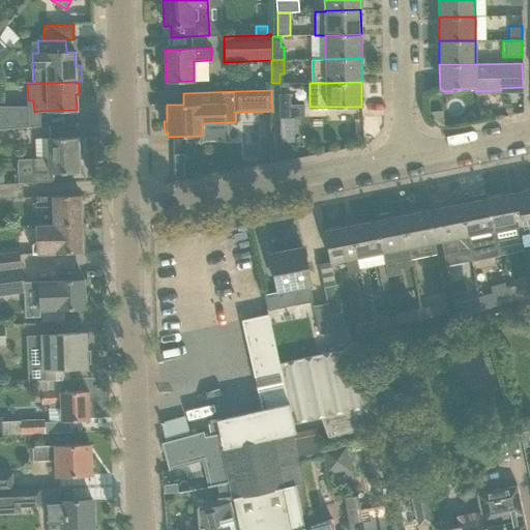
[(304,105),(291,105),(291,93),(278,94),(278,118),(304,118),(304,105)]
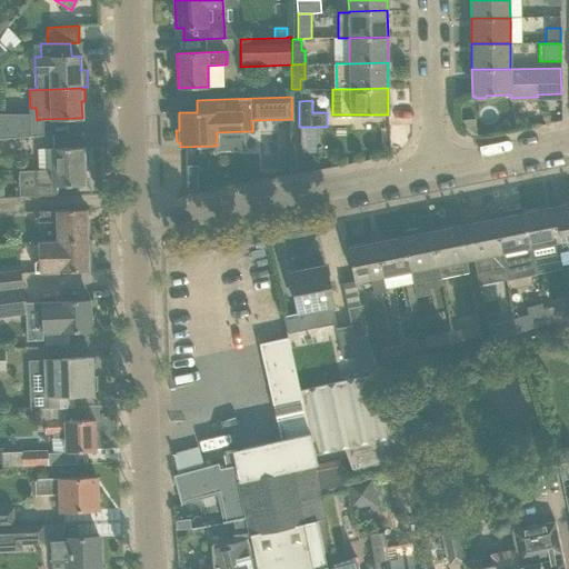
[(0,139),(31,137),(30,120),(30,115),(0,115),(0,139)]
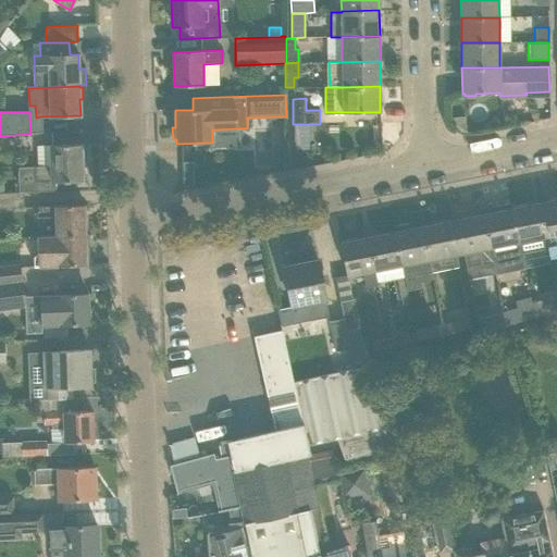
[(52,143),(79,141),(79,128),(52,130),(52,143)]
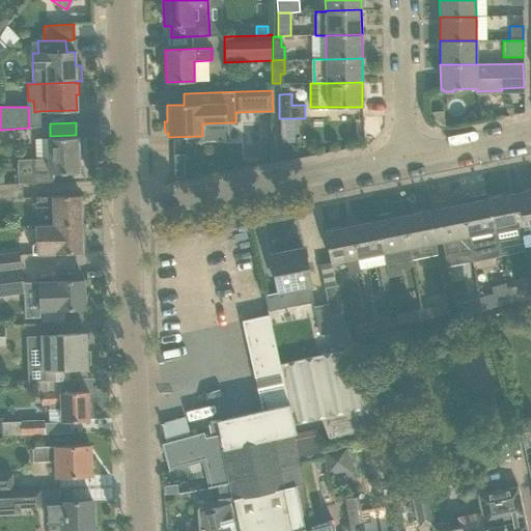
[(82,141),(78,141),(78,137),(46,139),(47,159),(17,160),(18,184),(22,184),(22,183),(53,182),(53,173),(79,172),(79,155),(82,155),(82,141)]
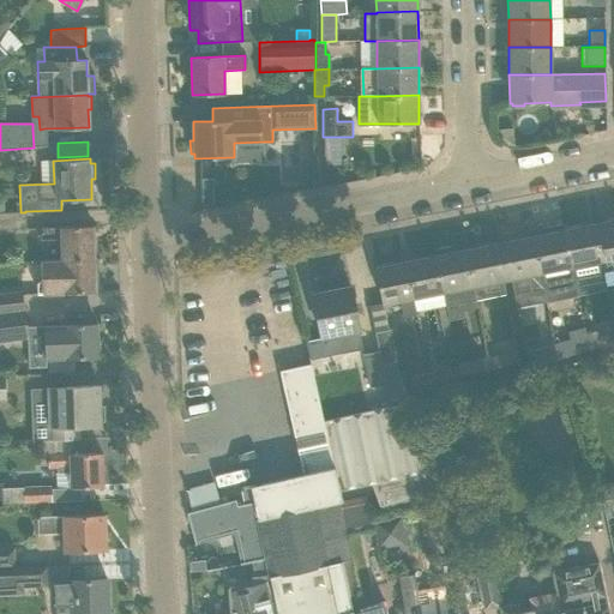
[(212,180),(203,180),(203,205),(214,205),(212,180)]
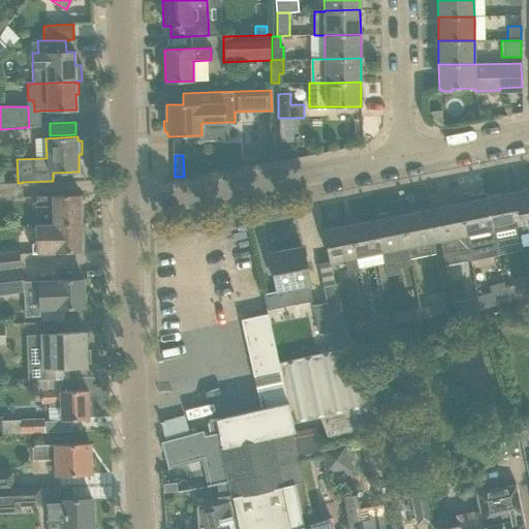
[(0,198),(23,197),(22,183),(18,183),(0,183),(0,198)]
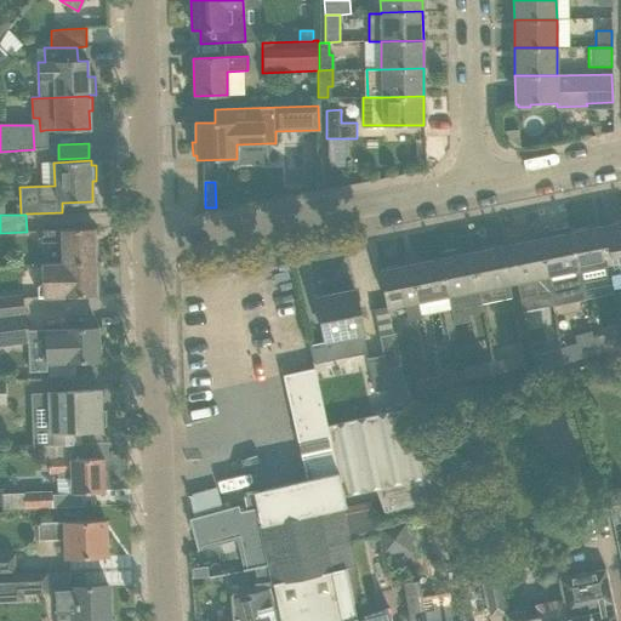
[(620,274),(620,222),(600,227),(610,277),(620,274)]
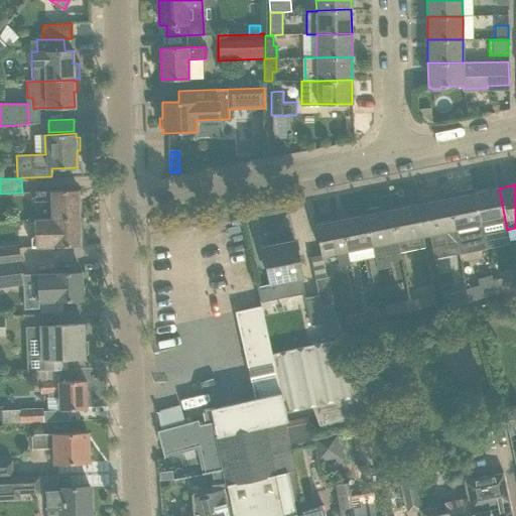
[(474,194),(473,187),(446,192),(447,199),(457,242),(483,237),(474,194)]
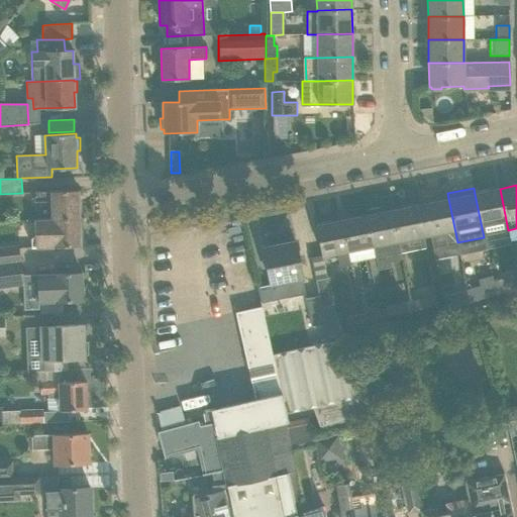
[(500,189),(475,194),(484,237),(509,232),(508,230),(500,189)]
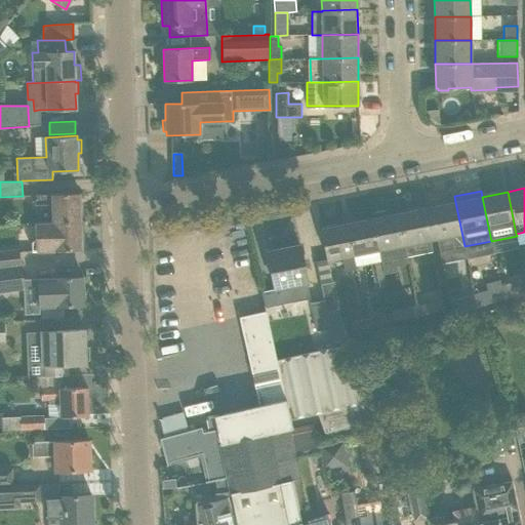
[(53,223),(80,221),(79,193),(34,195),(35,205),(51,205),(51,223),(53,223)]
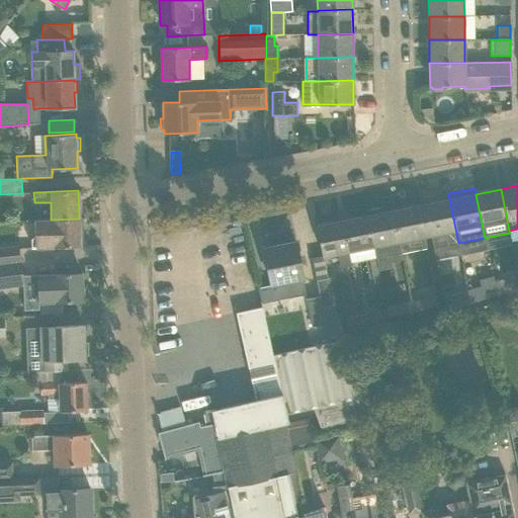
[(449,199),(421,205),(427,235),(430,235),(433,249),(458,243),(449,199)]
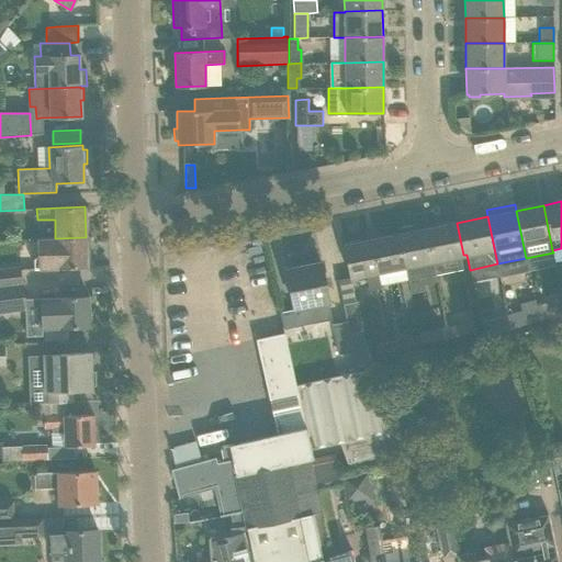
[(460,256),(463,255),(457,223),(426,229),(435,274),(463,269),(460,256)]
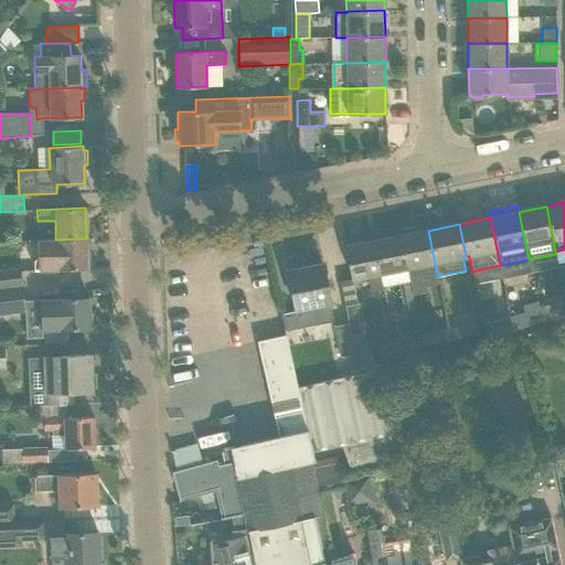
[(416,226),(400,230),(401,236),(400,236),(407,268),(409,281),(437,276),(428,231),(417,232),(416,226)]
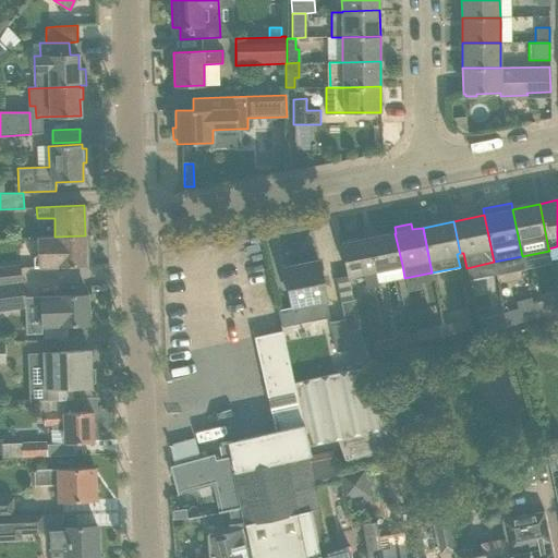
[(375,270),(402,265),(395,233),(368,239),(375,270)]
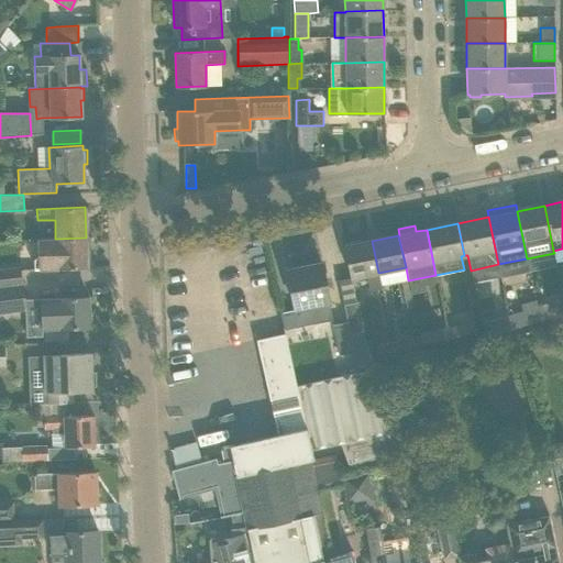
[(89,243),(86,241),(86,238),(57,239),(55,239),(37,240),(39,269),(87,267),(87,252),(89,250),(89,243)]
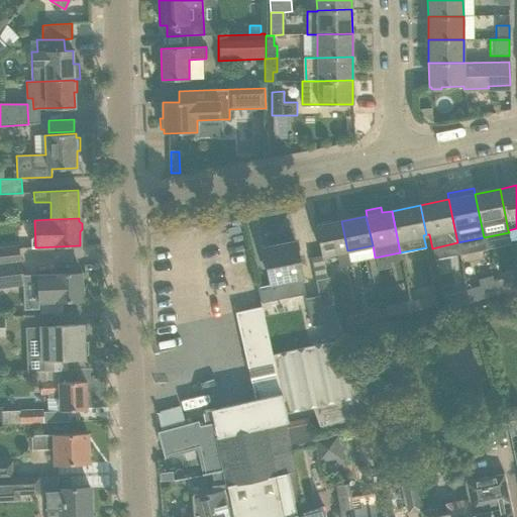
[(341,221),(316,226),(322,255),(336,253),(339,267),(350,265),(347,250),(341,221)]
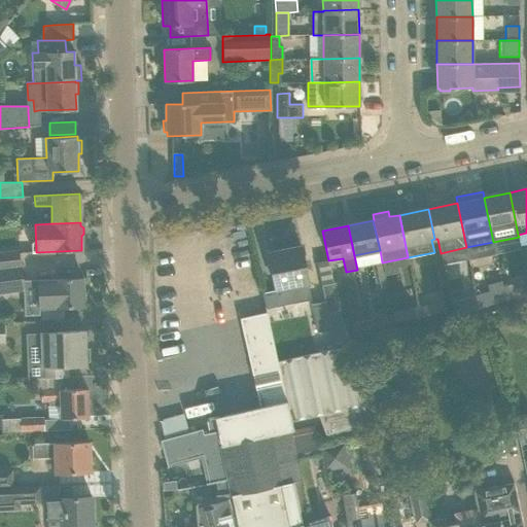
[(301,247),(269,253),(273,274),(276,289),(292,286),(295,303),(311,300),(308,286),(309,286),(305,267),(301,247)]
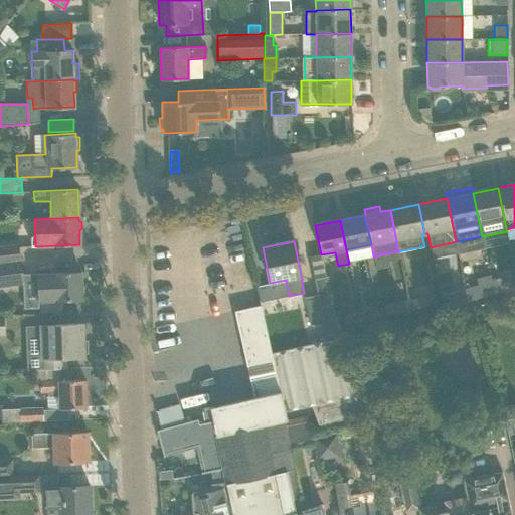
[(0,264),(20,262),(17,245),(0,246),(0,264)]
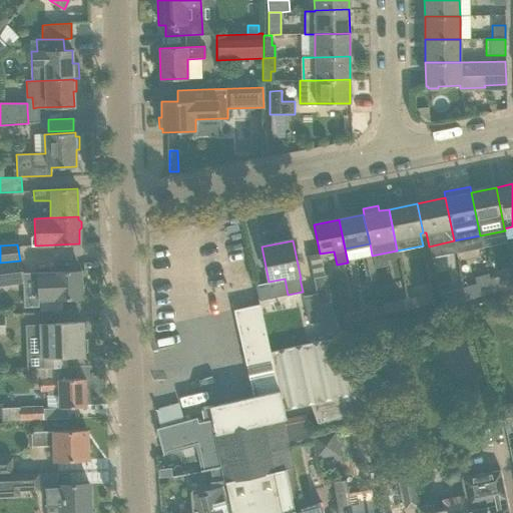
[(320,253),(308,257),(313,277),(316,294),(318,305),(321,305),(329,303),(332,303),(326,276),(324,276),(320,253)]
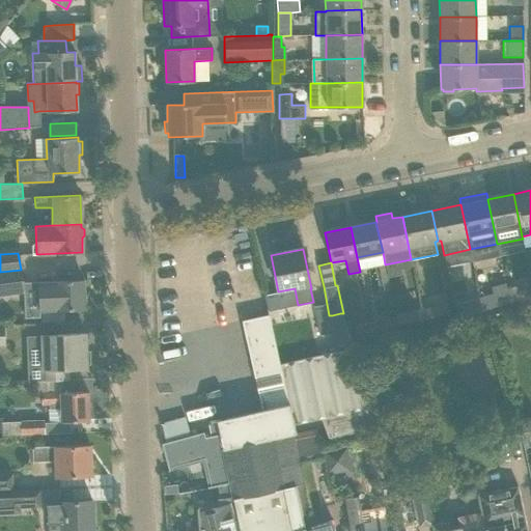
[(0,297),(24,294),(21,270),(0,272),(0,297)]
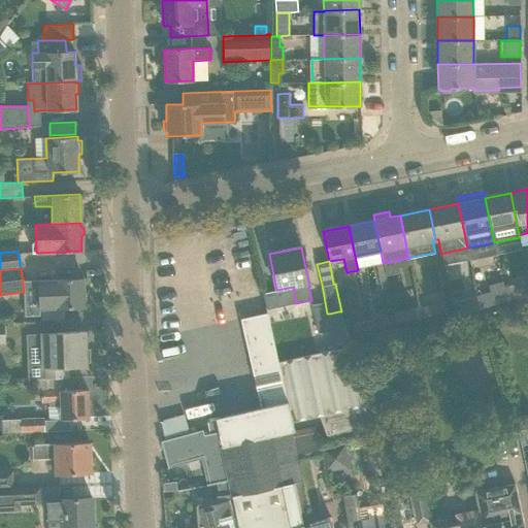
[(36,281),(22,281),(24,292),(25,317),(38,316),(38,308),(63,307),(84,307),(84,303),(86,302),(86,295),(84,294),(83,278),(62,279),(36,281)]
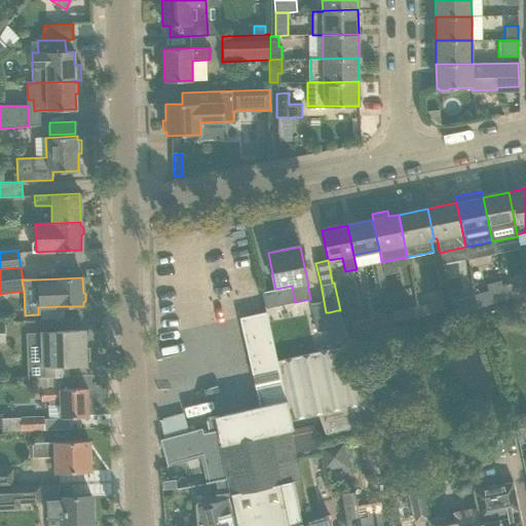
[(525,294),(525,278),(502,286),(505,300),(525,294)]
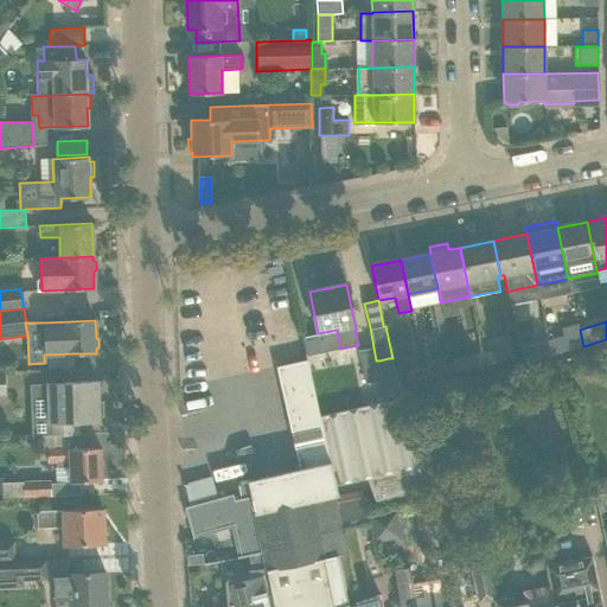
[(580,330),(577,323),(560,328),(562,336),(549,339),(553,356),(583,346),(580,330)]
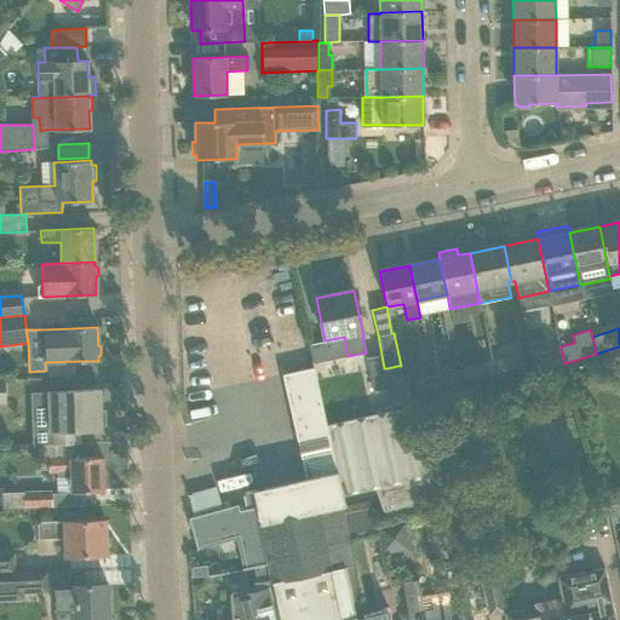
[(534,373),(564,363),(561,346),(530,356),(534,373)]
